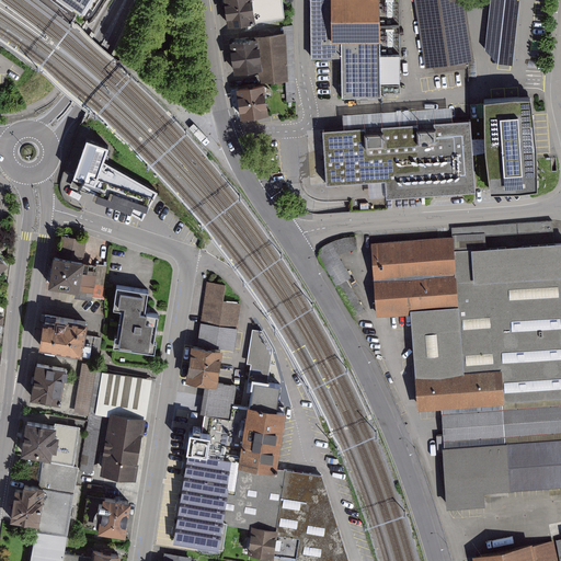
[(222,0),(227,23),(251,20),(248,0),(222,0)]
